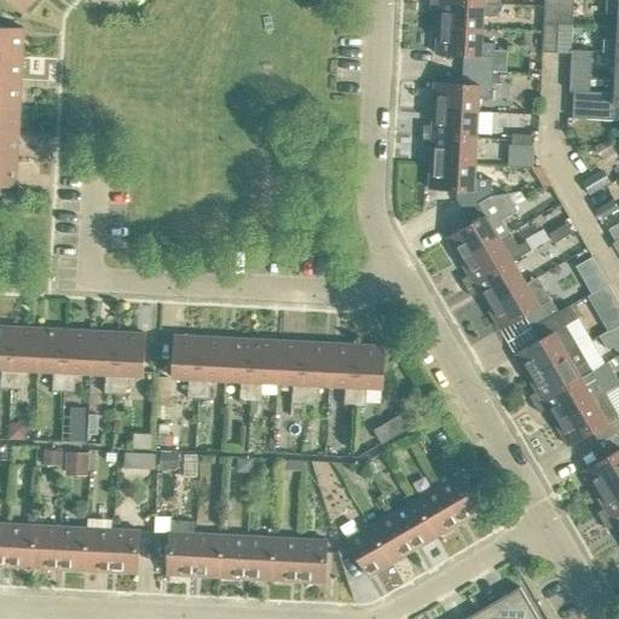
[(33,0),(10,0),(24,11),(33,0)]
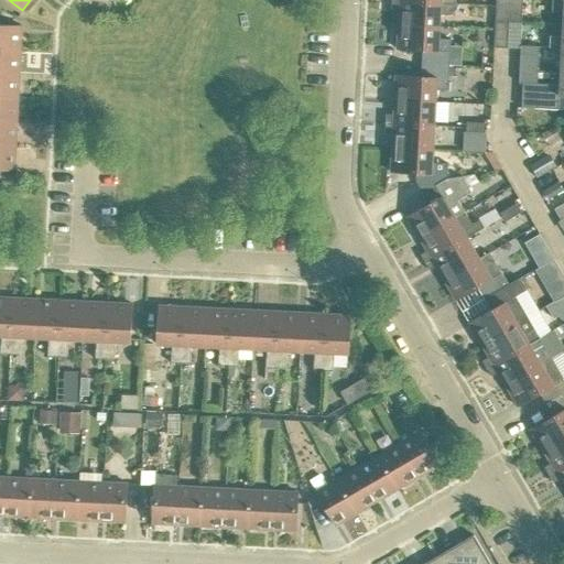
[(399,10),(398,24),(440,26),(440,14),(455,15),(455,4),(391,0),(391,9),(399,10)]
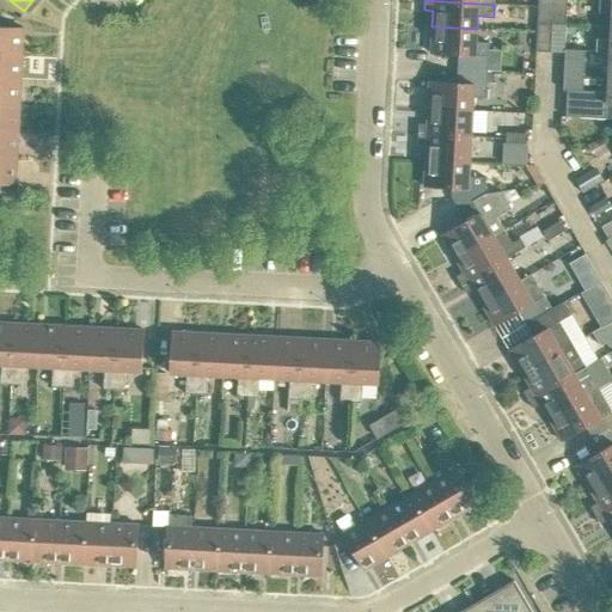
[(538,0),(537,23),(551,24),(552,0),(538,0)]
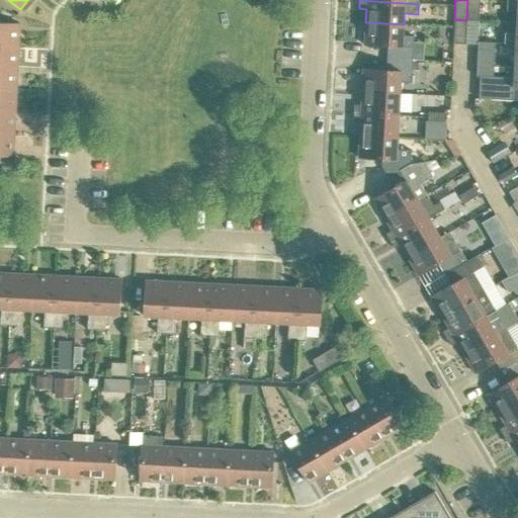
[(467,0),(466,20),(479,21),(480,0),(467,0)]
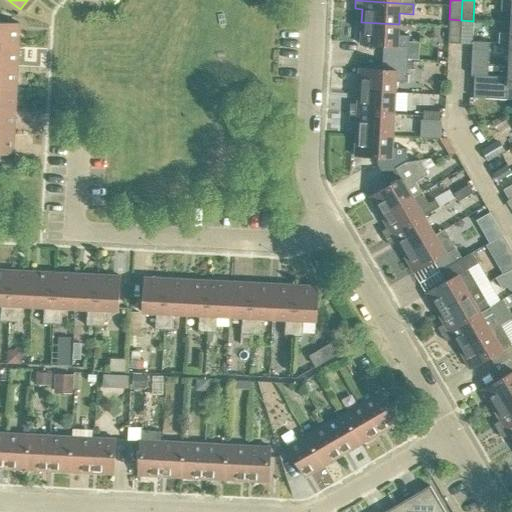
[(511,11),(511,22),(511,0),(501,0),(501,11),(511,11)]
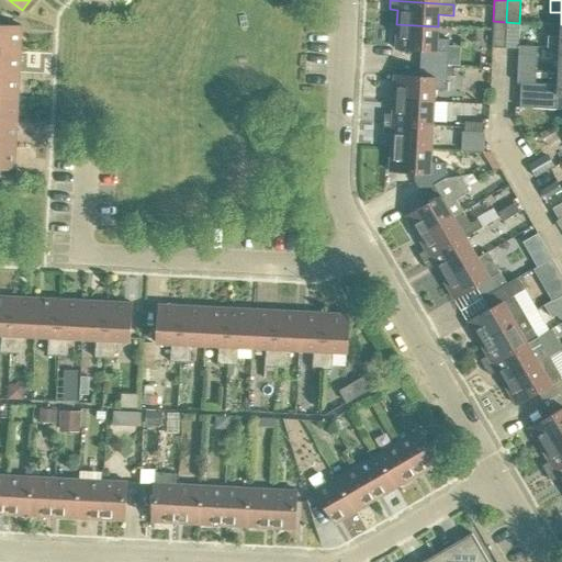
[(492,47),(505,48),(506,22),(493,21),(492,47)]
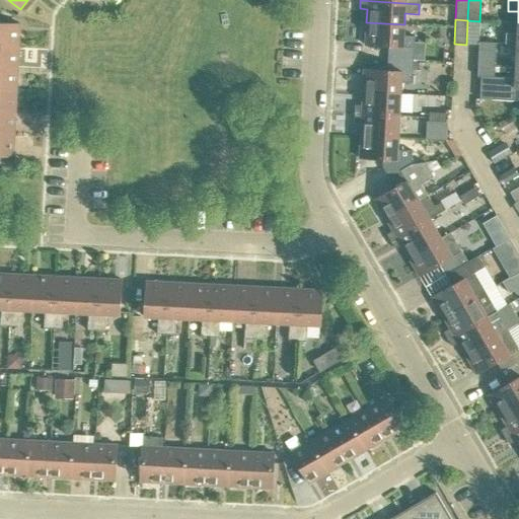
[(466,45),(478,45),(478,43),(479,21),(467,20),(466,45)]
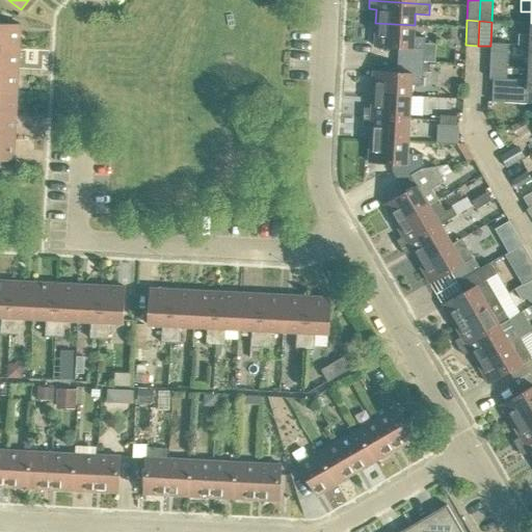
[(0,47),(19,48),(20,25),(0,23),(0,47)]
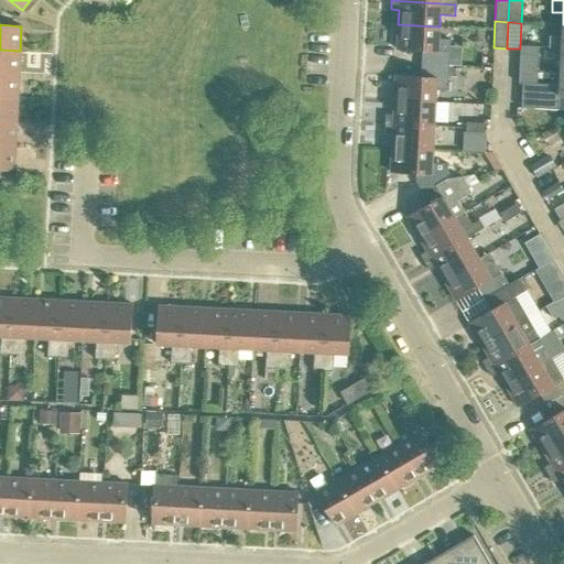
[(422,51),(421,64),(449,65),(461,65),(462,52),(449,52),(451,40),(438,39),(440,26),(398,24),(397,50),(422,51)]
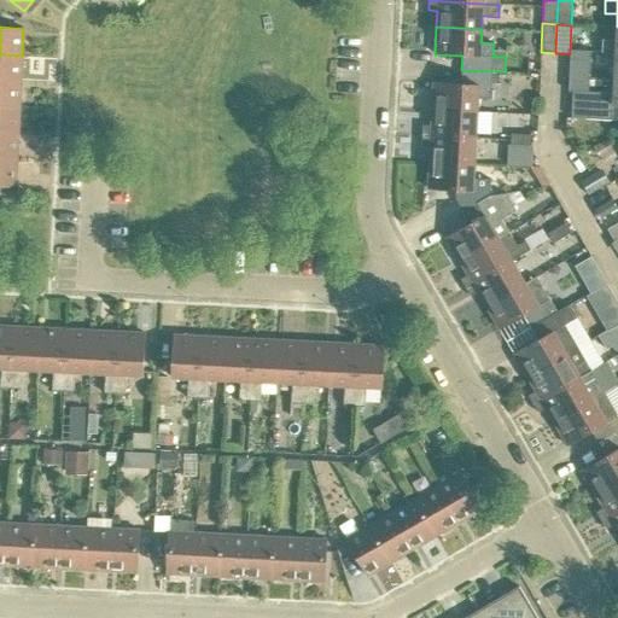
[(601,52),(616,53),(617,53),(617,27),(616,41),(602,40),(601,52)]
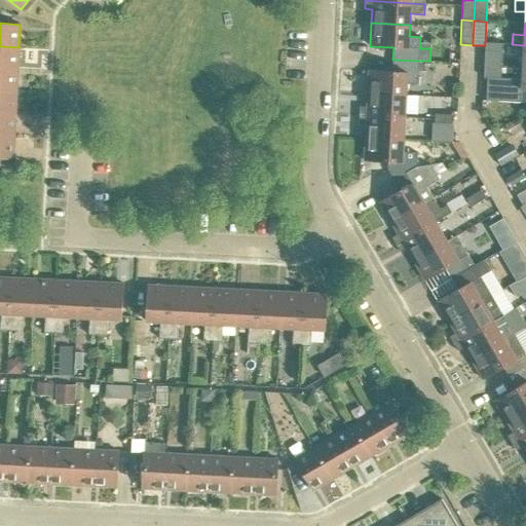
[(485,43),(485,45),(484,66),(501,66),(502,44),(485,43)]
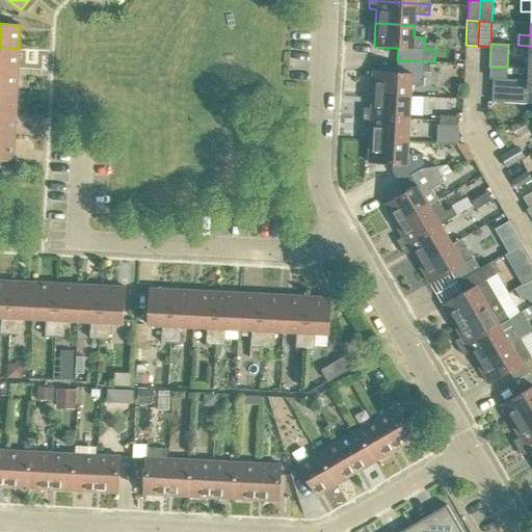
[(0,69),(18,71),(19,48),(0,47),(0,69)]
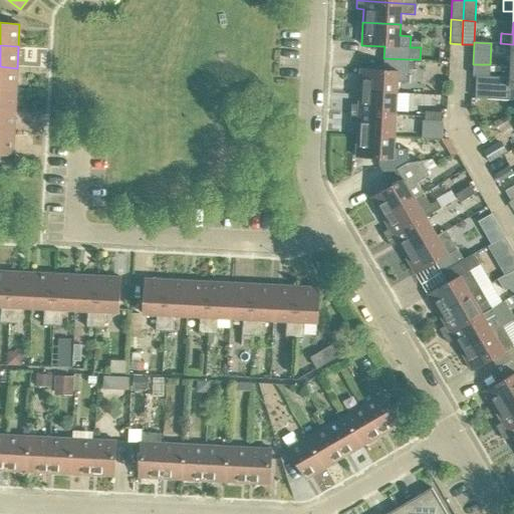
[(360,69),(358,91),(397,93),(398,82),(408,82),(410,59),(383,58),(383,70),(360,69)]
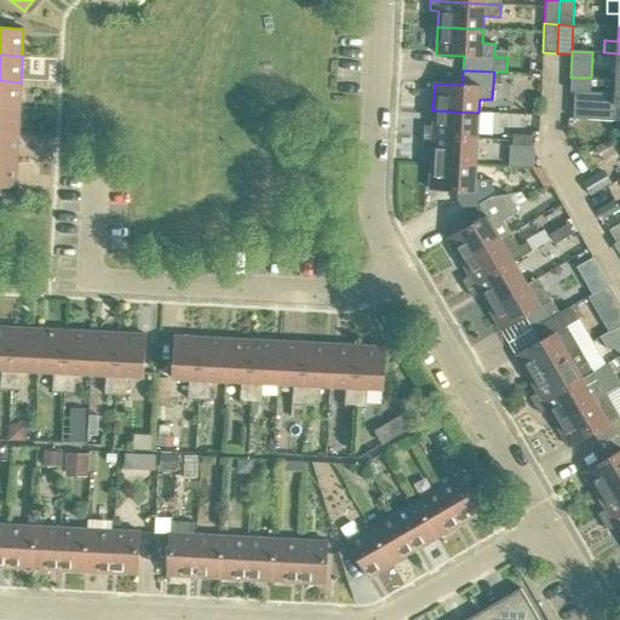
[(619,79),(616,80),(615,93),(574,92),(573,119),(614,121),(615,107),(619,105),(619,79)]
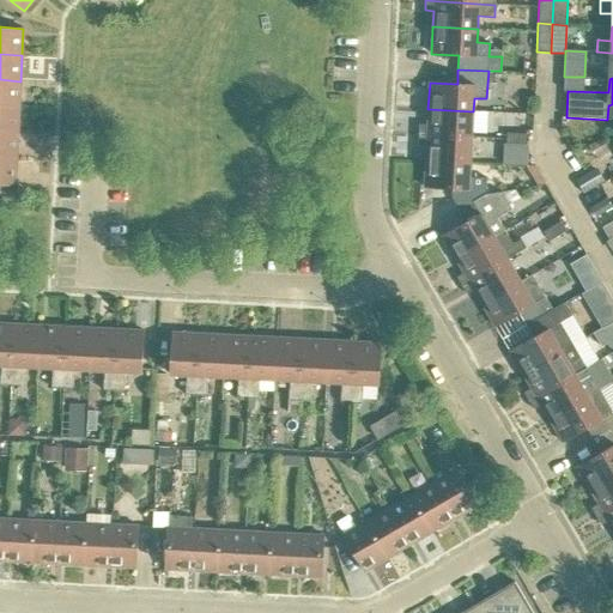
[(0,105),(19,107),(20,82),(0,79),(0,105)]
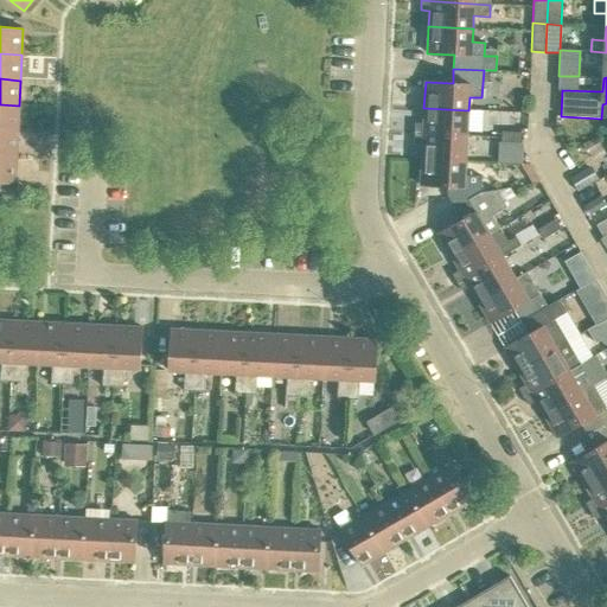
[(0,131),(18,132),(19,106),(0,104),(0,131)]
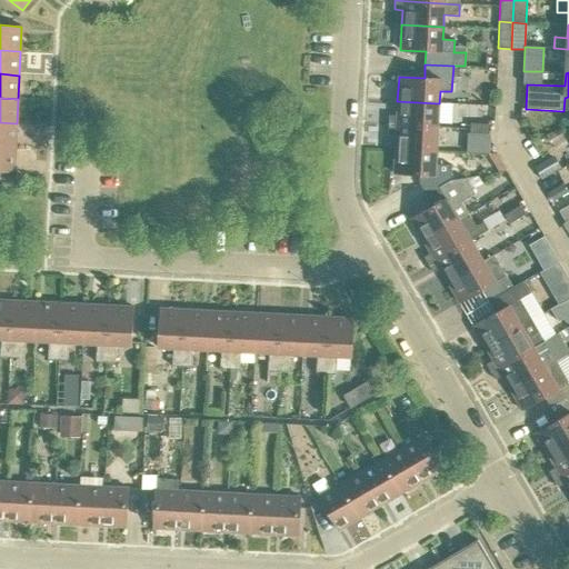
[(389,116),(388,125),(438,127),(439,103),(397,101),(397,116),(389,116)]
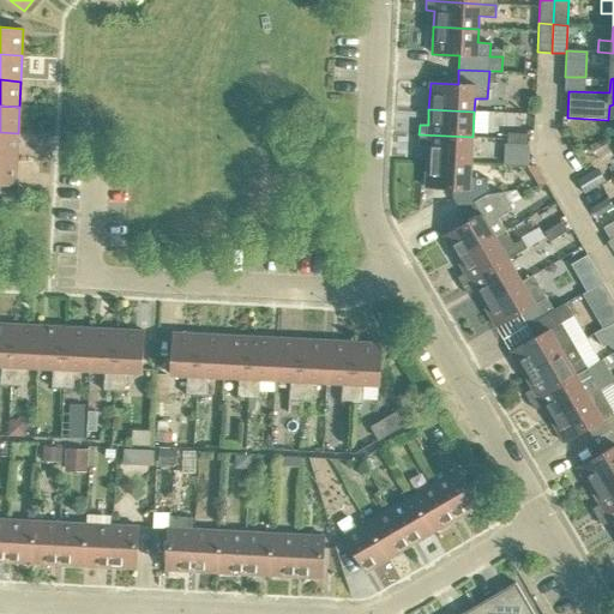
[(0,157),(17,158),(18,133),(0,132),(0,157)]
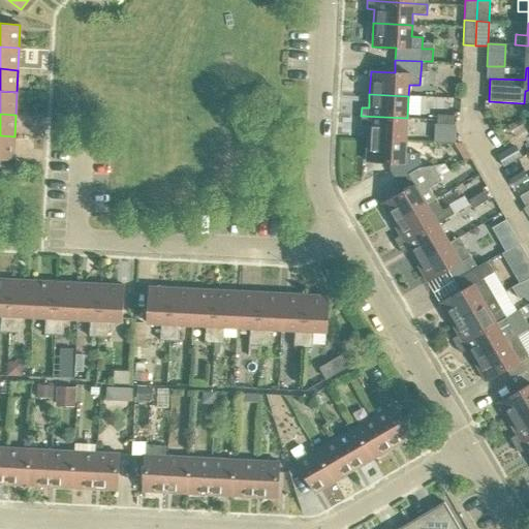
[(437,124),(445,125),(446,116),(437,115),(437,124)]
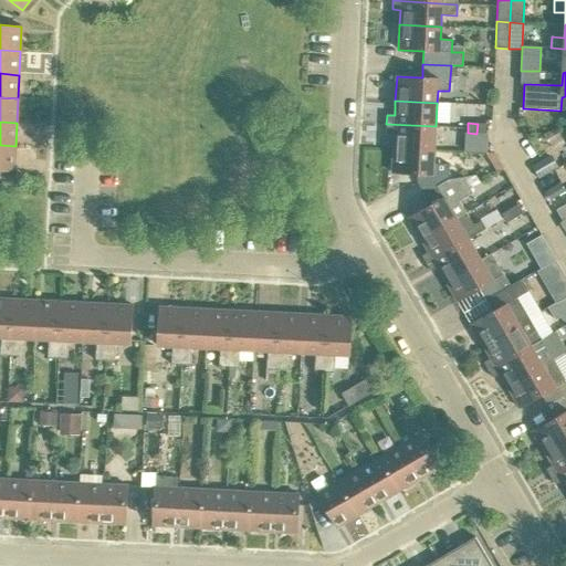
[(394,133),(392,148),(435,150),(436,126),(386,124),(386,133),(394,133)]
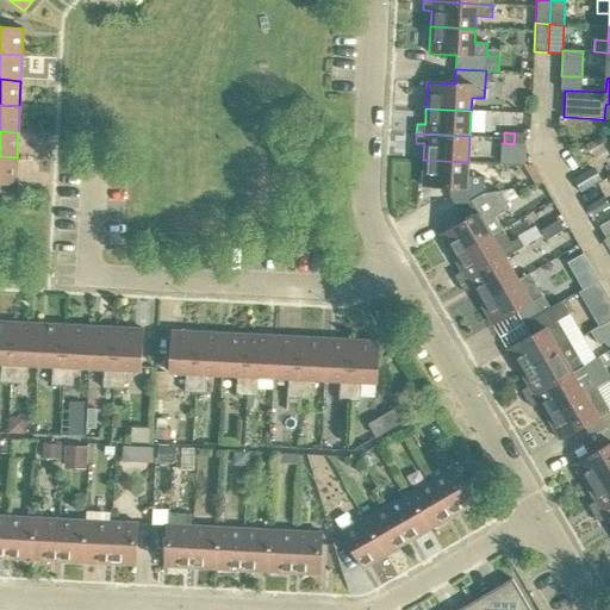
[(515,134),(514,144),(524,144),(524,134),(515,134)]
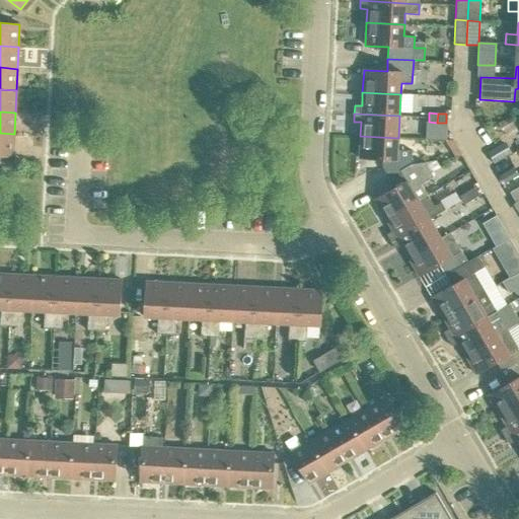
[(14,134),(0,133),(0,155),(13,157),(14,134)]
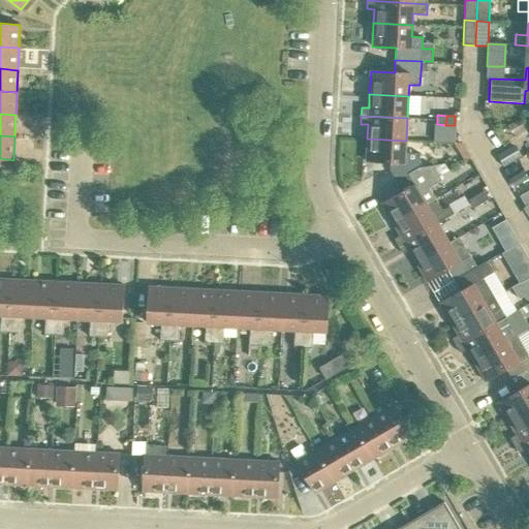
[(390,169),(396,181),(418,167),(413,159),(405,158),(406,141),(367,138),(366,161),(390,162),(390,169)]
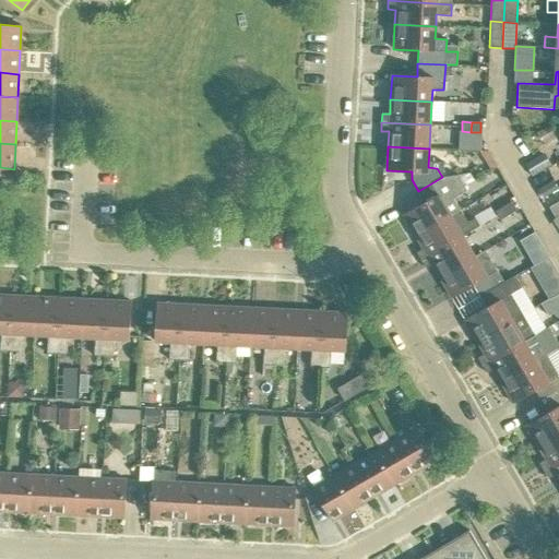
[(525,165),(532,176),(551,166),(545,154),(525,165)]
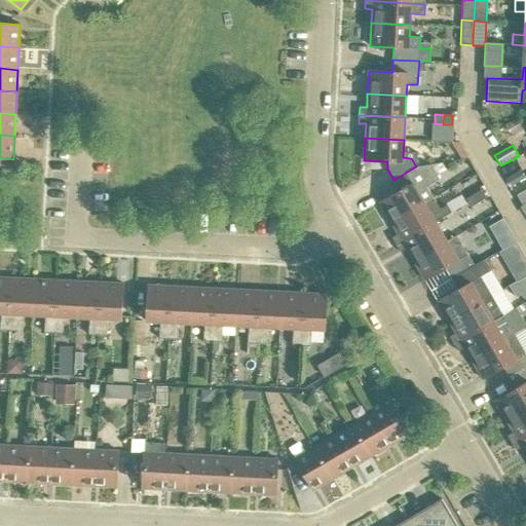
[(440,179),(430,164),(416,166),(393,180),(400,190),(379,202),(390,222),(424,202),(433,197),(434,197),(427,186),(440,179)]
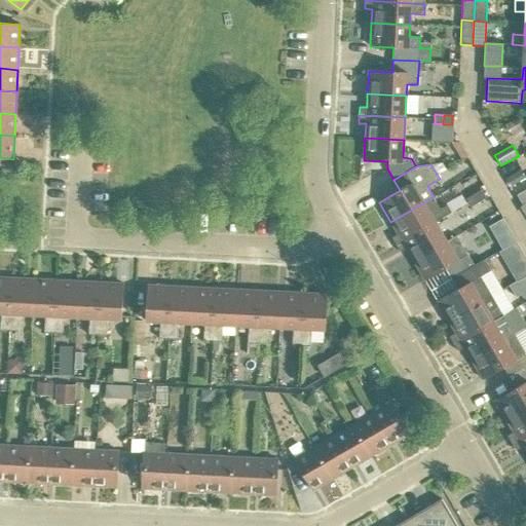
[(506,179),(511,187),(525,179),(520,171),(506,179)]
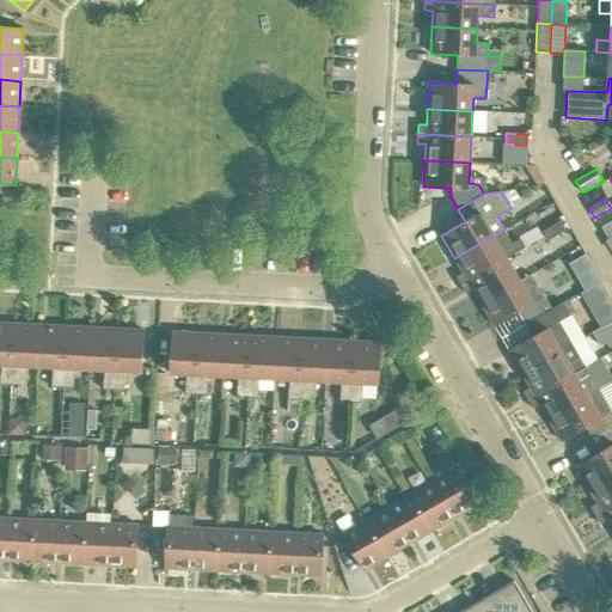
[(611,220),(601,227),(609,239),(611,237),(611,220)]
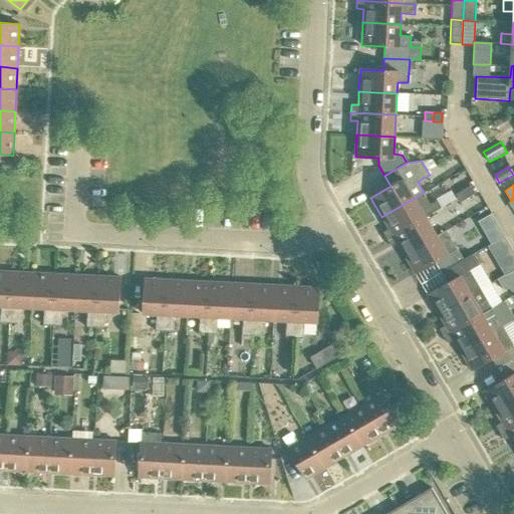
[(470,186),(463,190),(467,198),(475,194),(470,186)]
